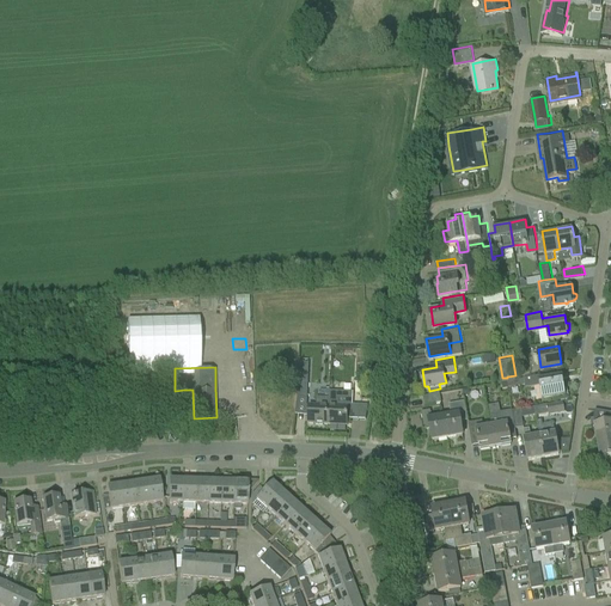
[(515,377),(517,383),(525,380),(526,384),(541,381),(543,396),(566,392),(562,371),(556,372),(556,374),(544,377),(544,372),(515,377)]
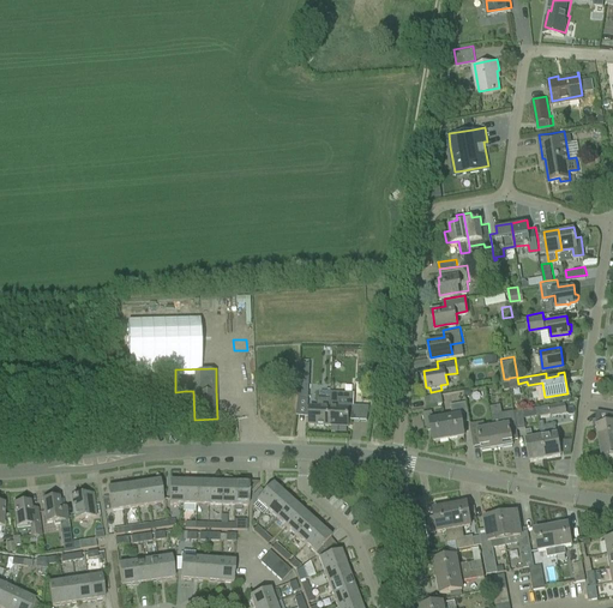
[(310,396),(310,384),(310,379),(301,379),(299,395),(310,396)]
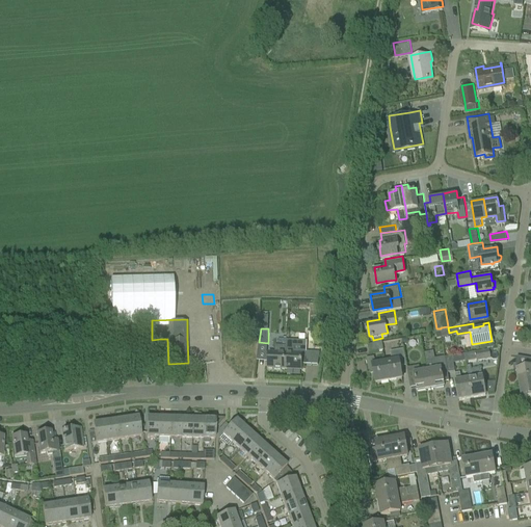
[(232,334),(234,334),(234,345),(258,346),(258,339),(258,331),(232,330),(232,332),(232,334)]
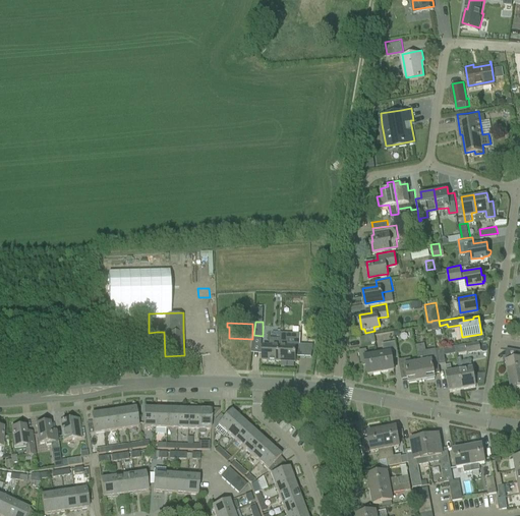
[(374,331),(365,333),(360,334),(362,342),(371,340),(377,339),(374,331)]
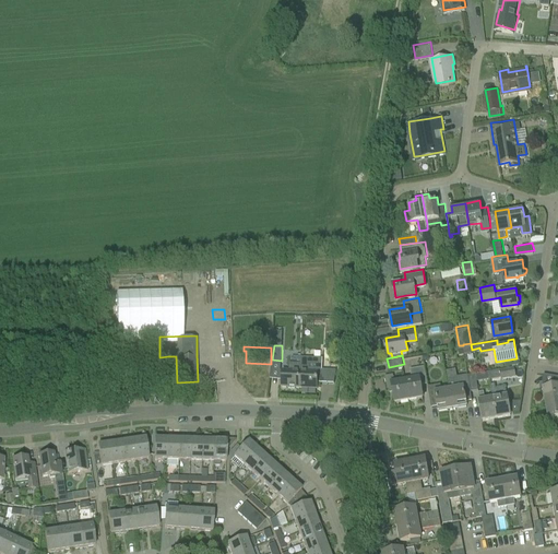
[(300,367),(299,385),(318,385),(318,379),(334,379),(336,366),(318,365),(318,368),(306,368),(307,362),(300,362),(300,367)]
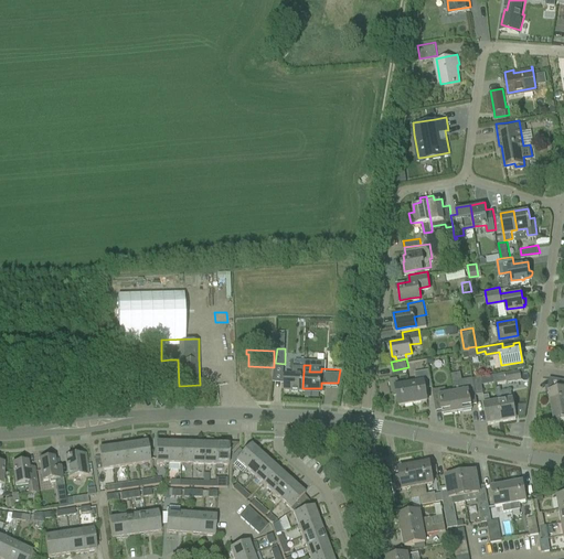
[(433,384),(431,374),(429,366),(415,368),(417,379),(410,382),(413,400),(427,398),(426,385),(433,384)]
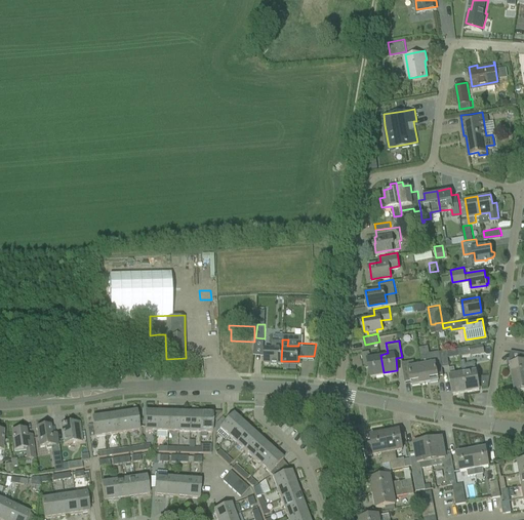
[(472,352),(475,351),(481,350),(484,350),(483,343),(473,345),(471,345),(470,345),(459,347),(460,352),(471,350),(472,352)]
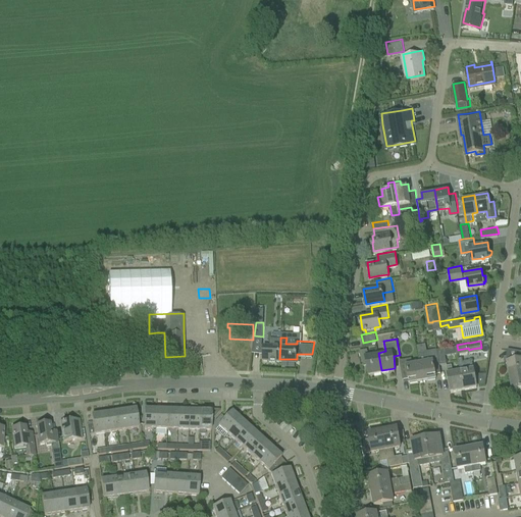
[(263,358),(279,359),(280,343),(263,342),(264,348),(263,358)]
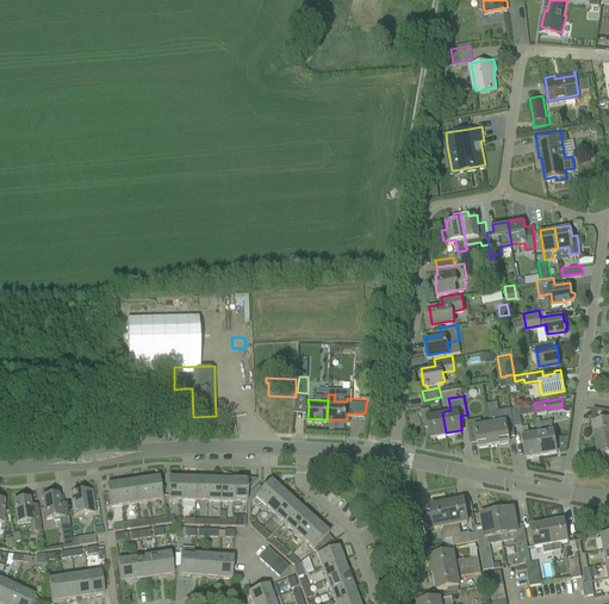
[(497,408),(498,408),(489,410),(491,421),(495,442),(510,440),(509,434),(516,433),(514,423),(511,405),(511,404),(497,408)]
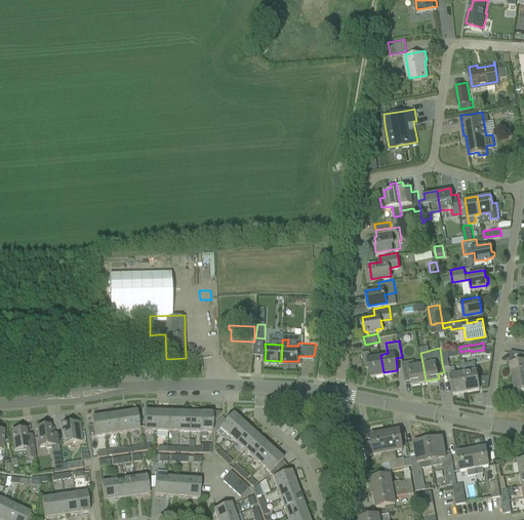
[(440,349),(442,364),(449,362),(446,348),(440,349)]
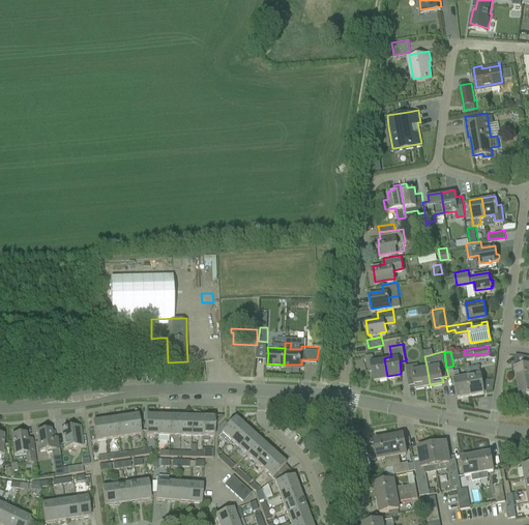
[(375,378),(387,376),(384,358),(375,359),(373,352),(365,353),(368,367),(373,366),(375,378)]
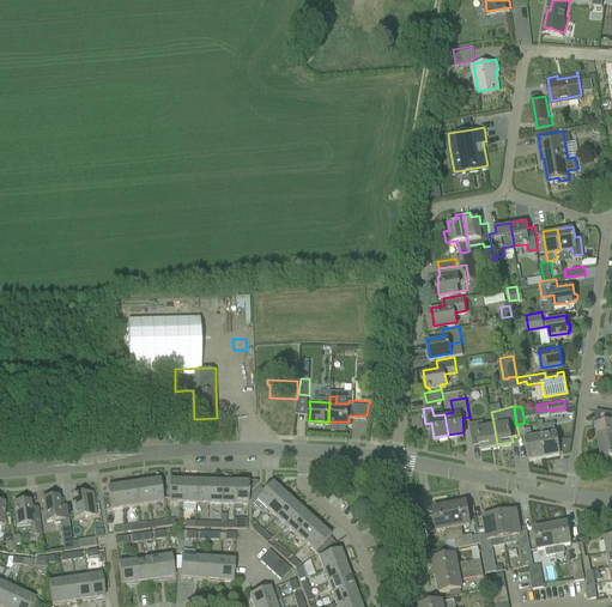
[(611,408),(597,407),(595,414),(600,439),(611,437),(611,408)]
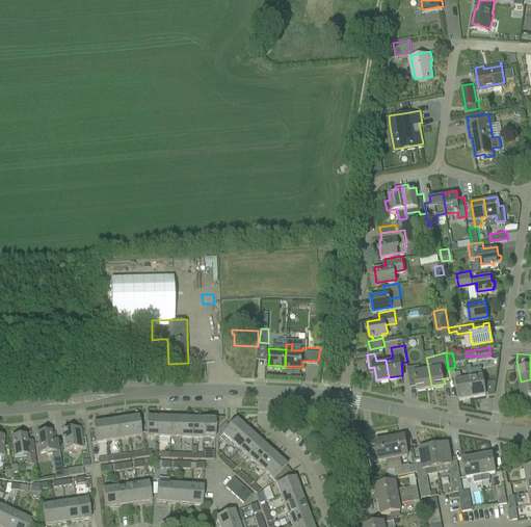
[(431,386),(428,367),(422,368),(420,362),(407,364),(410,385),(417,384),(418,388),(431,386)]
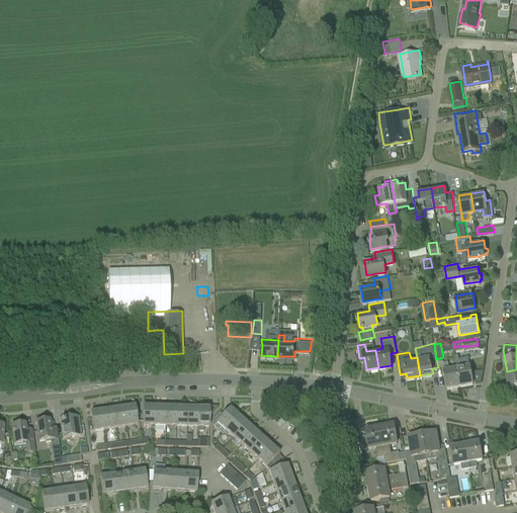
[(457,365),(460,383),(474,381),(468,355),(459,356),(459,352),(454,353),(457,365)]
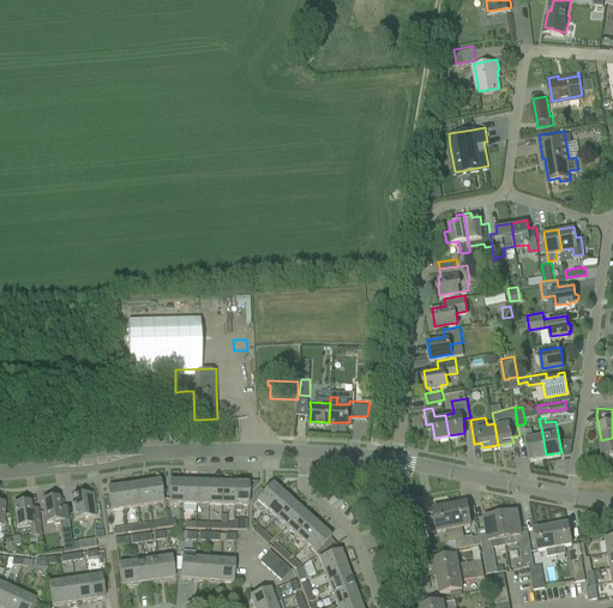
[(542,433),(533,435),(532,426),(526,427),(530,458),(546,455),(542,433)]
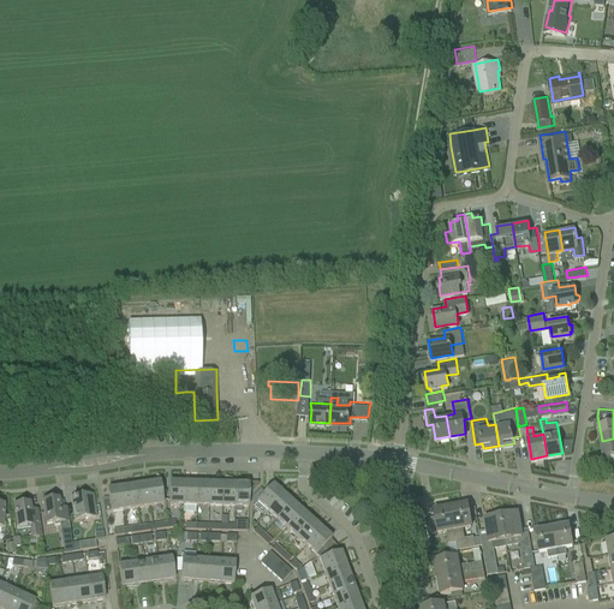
[(572,449),(573,437),(562,437),(565,449),(572,449)]
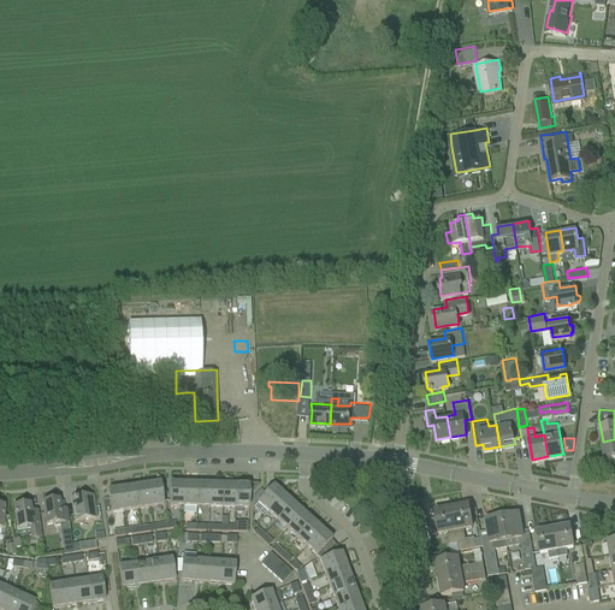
[(614,461),(614,439),(603,442),(605,457),(614,456),(614,461)]
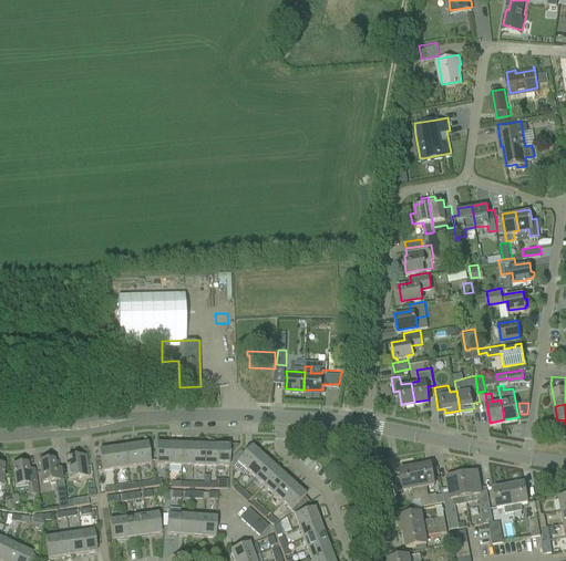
[(135,442),(139,463),(151,461),(150,450),(148,440),(135,442)]
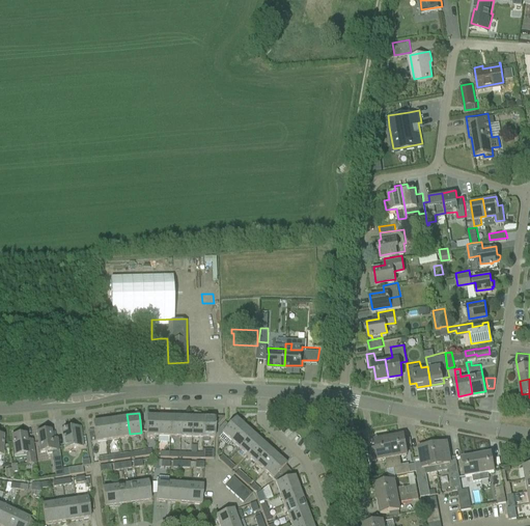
[(147,433),(159,433),(160,413),(147,413),(147,433)]
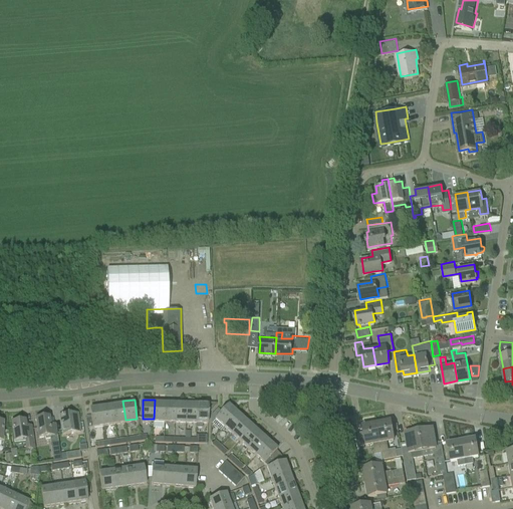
[(155,400),(154,419),(154,424),(165,425),(165,420),(165,400),(155,400)]
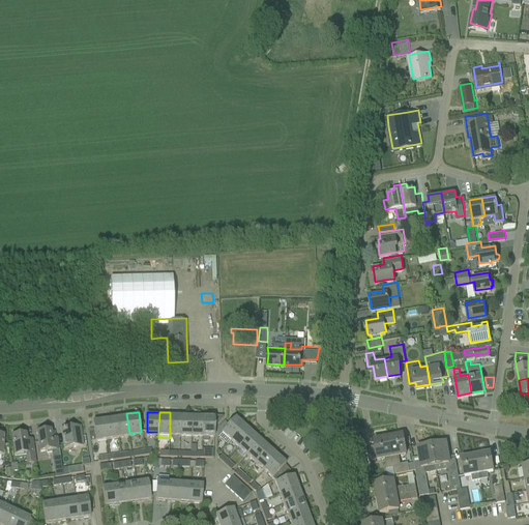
[(170,433),(180,433),(181,413),(170,412),(170,433)]
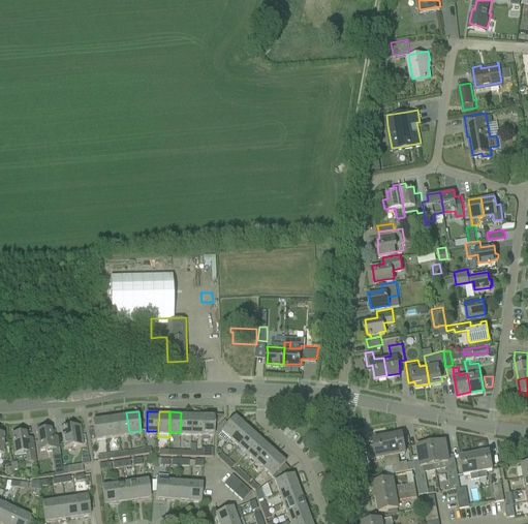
[(129,432),(126,412),(116,414),(119,434),(129,432)]
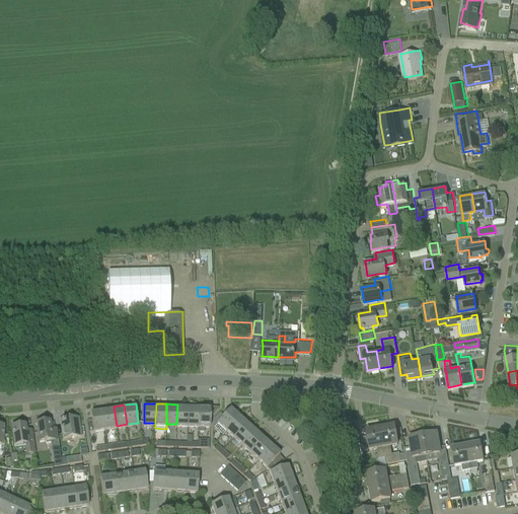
[(177,405),(176,424),(188,424),(189,405),(177,405)]
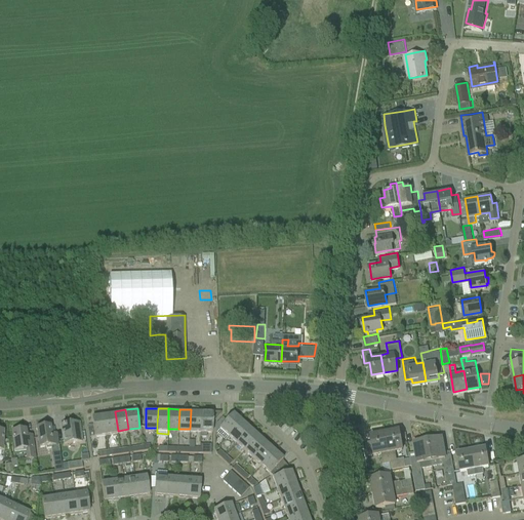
[(191,409),(190,429),(201,430),(202,409),(191,409)]
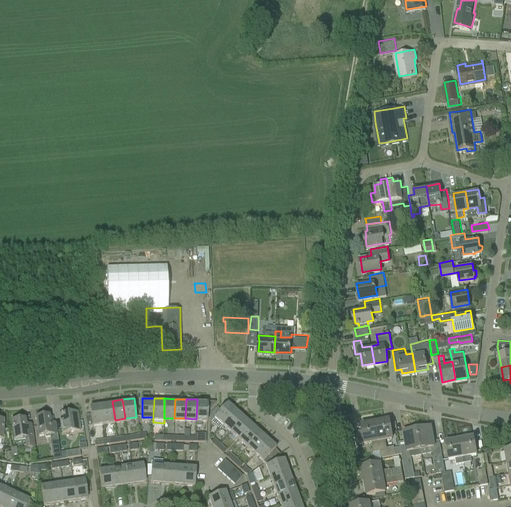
[(202,423),(203,419),(207,419),(208,408),(216,400),(197,399),(196,419),(196,422),(202,423)]
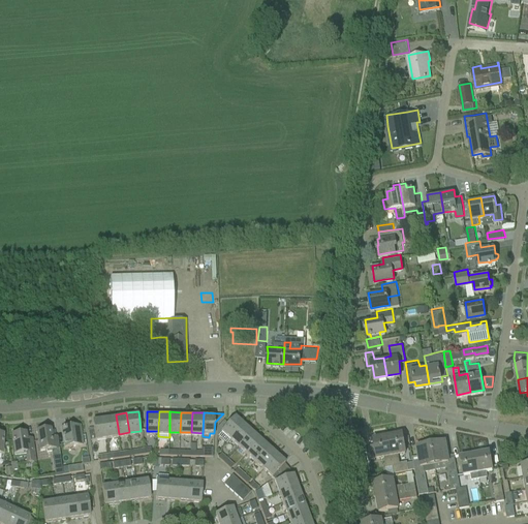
[(218,424),(218,432),(219,432),(222,428),(231,436),(244,422),(236,413),(229,421),(224,417),(218,424)]
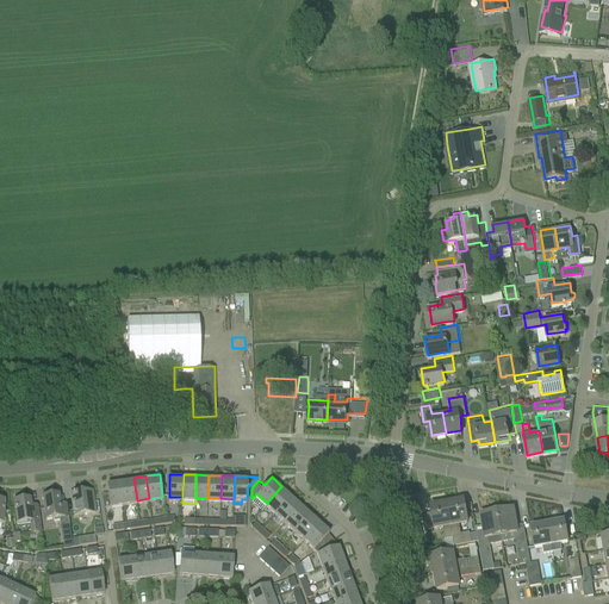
[(120,479),(124,502),(137,500),(134,478),(120,479)]
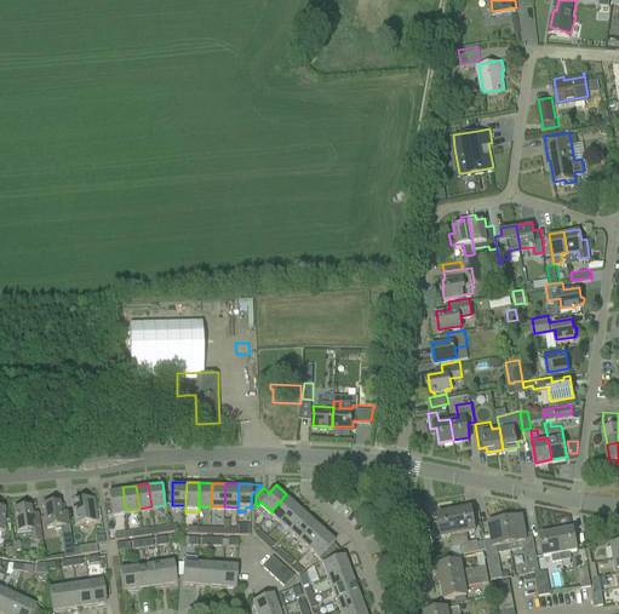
[(113,512),(125,510),(126,510),(122,487),(109,489),(113,512)]
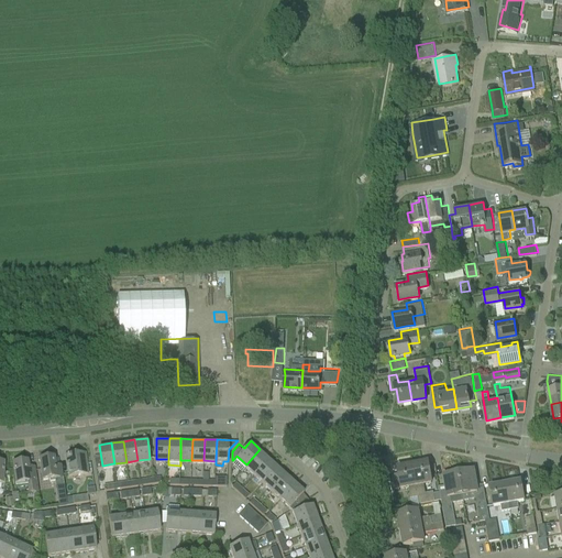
[(260,449),(246,465),(254,472),(268,457),(260,449)]
